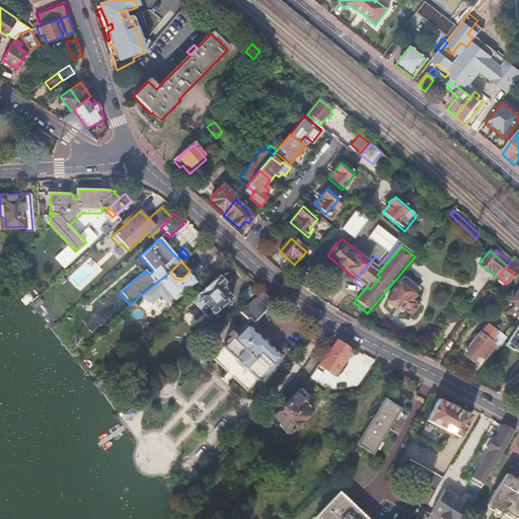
[(169,273),(157,282),(166,291),(174,300),(196,283),(188,274),(180,280),(175,279),(169,273)]
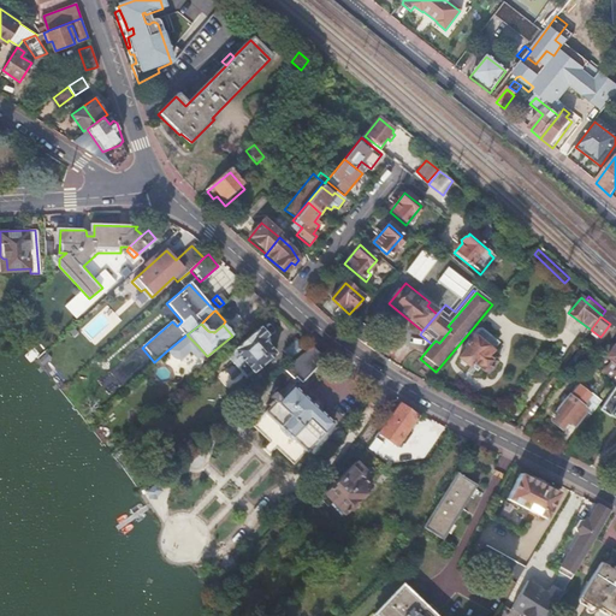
[(259,327),(232,349),(244,362),(238,368),(244,374),(250,369),(252,371),(273,351),(262,339),(266,336),(259,327)]
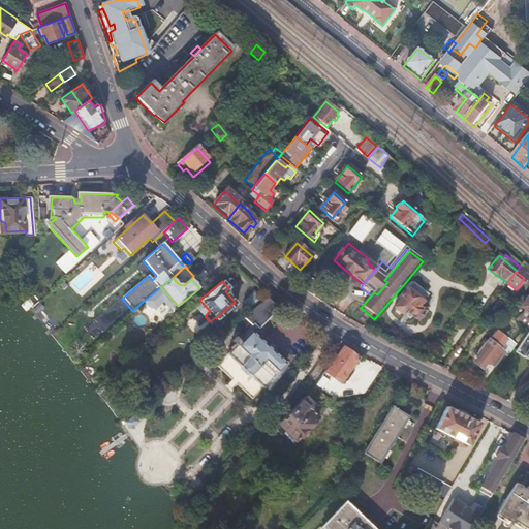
[(411,282),(406,288),(422,301),(427,294),(411,282)]
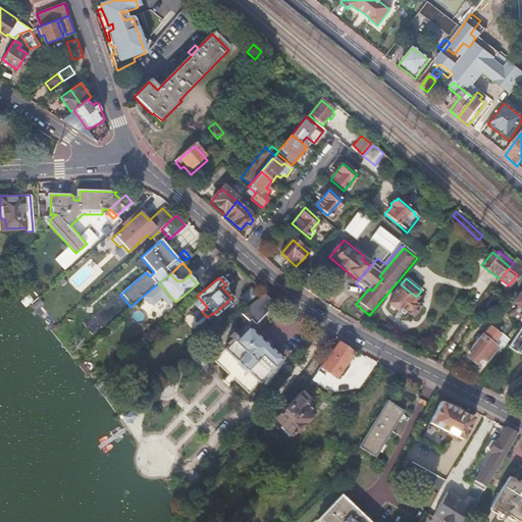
[(317,281),(309,293),(317,299),(325,288),(317,281)]
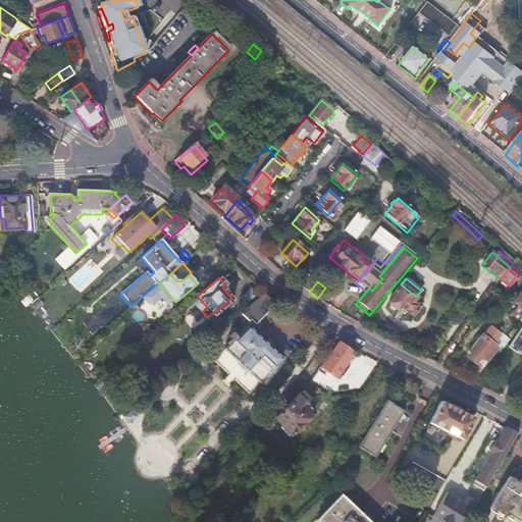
[(167,293),(158,283),(141,298),(146,304),(148,305),(149,305),(152,305),(154,304),(167,293)]
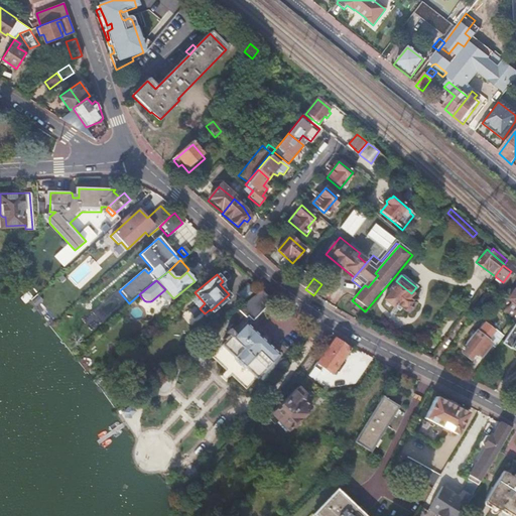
[(390,292),(384,300),(393,307),(396,303),(407,312),(418,298),(411,293),(396,281),(388,290),(390,292)]
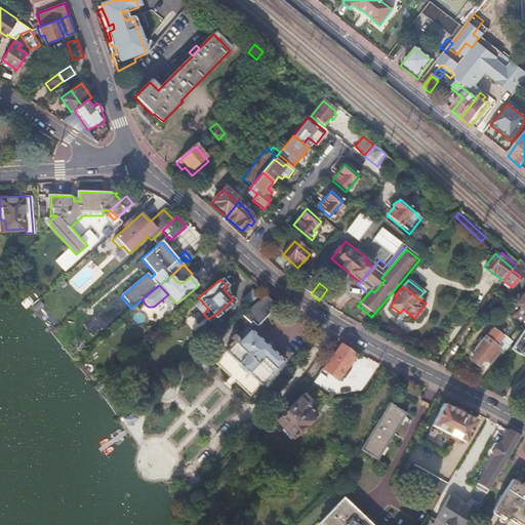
[(254,292),(245,300),(250,308),(260,299),(254,292)]
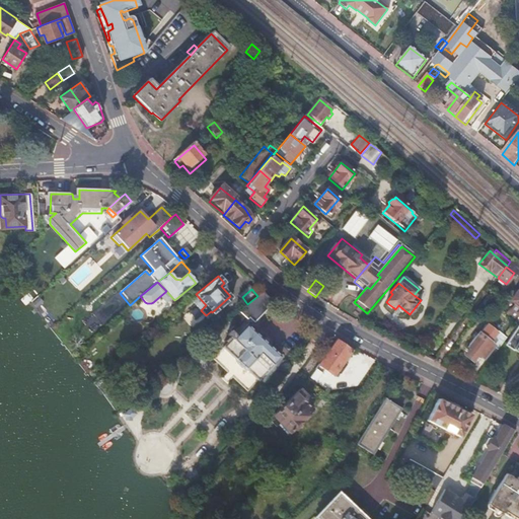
[(247,304),(230,319),(237,325),(246,317),(250,321),(253,320),(254,322),(276,305),(274,303),(278,300),(265,290),(257,296),(247,304)]
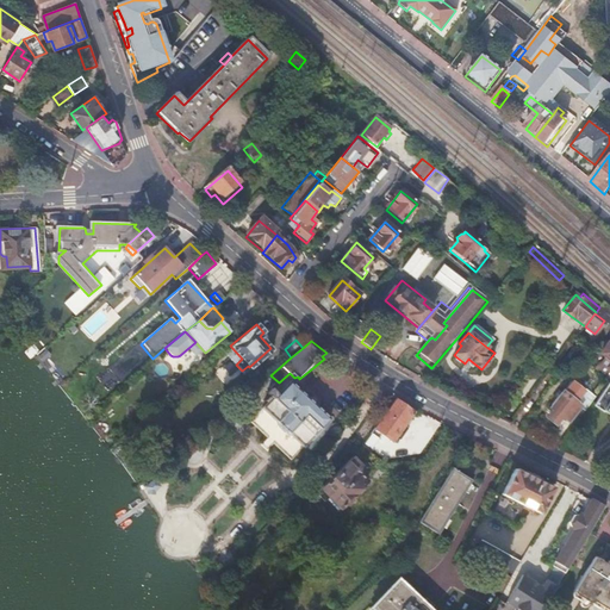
[(599,353),(605,359),(598,368),(609,377),(609,343),(608,342),(599,353)]
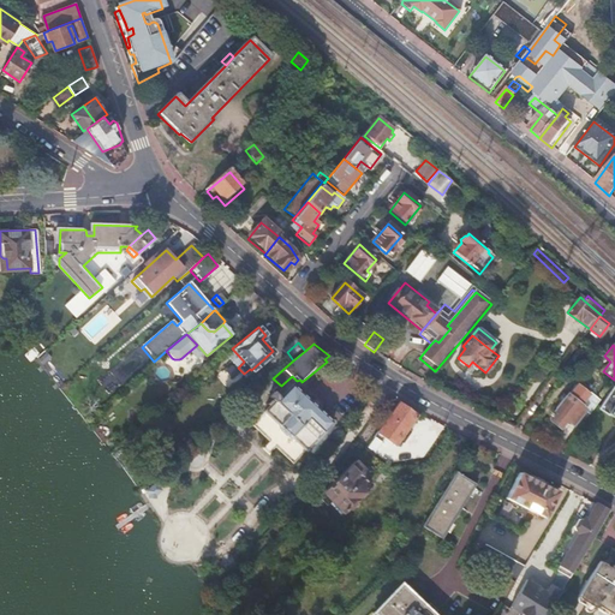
[(232,348),(227,354),(238,368),(244,362),(232,348)]
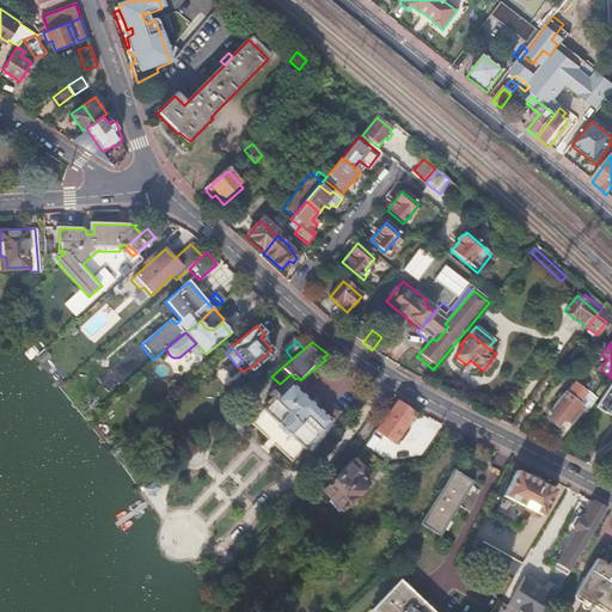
[(37,356),(42,362),(49,355),(44,350),(37,356)]
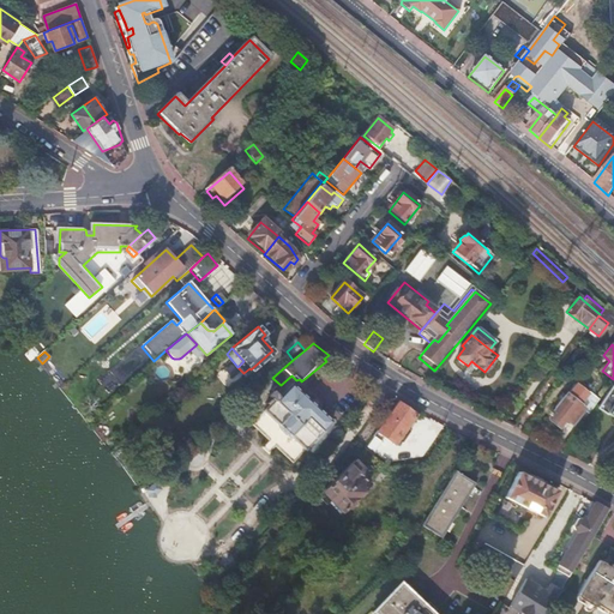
[(332,421),(292,383),(284,390),(282,389),(276,387),(268,397),(274,402),(264,411),(306,451),(324,432),(324,431),(332,421)]
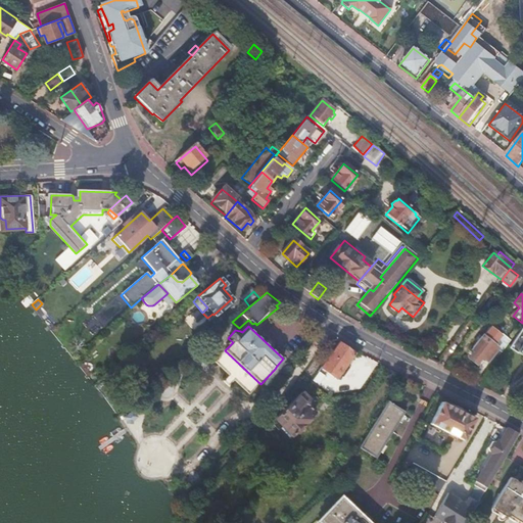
[(482,337),(474,348),(476,349),(475,351),(476,352),(471,359),(478,365),(484,358),(488,362),(497,350),(502,353),(512,341),(504,335),(502,337),(491,330),(484,339),(482,337)]
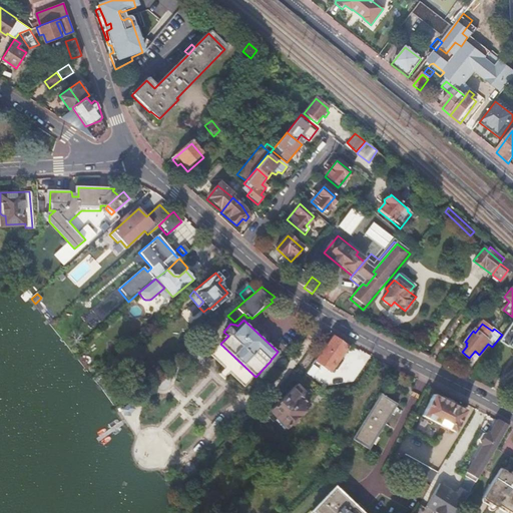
[(512,324),(501,343),(512,351),(512,324)]
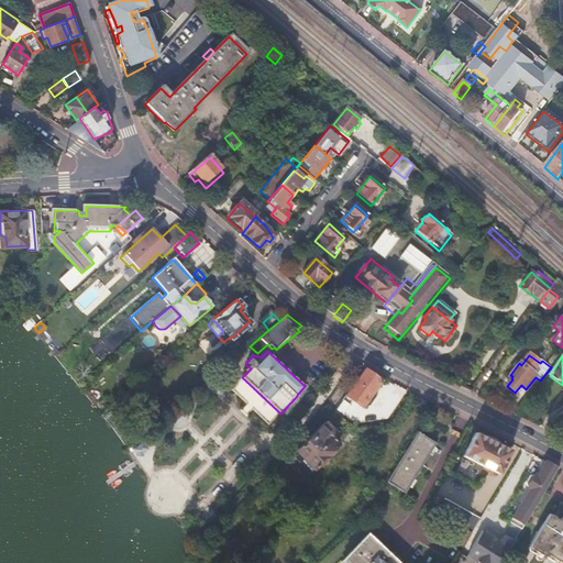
[(364,371),(342,399),(345,403),(346,401),(360,411),(383,381),(364,371)]
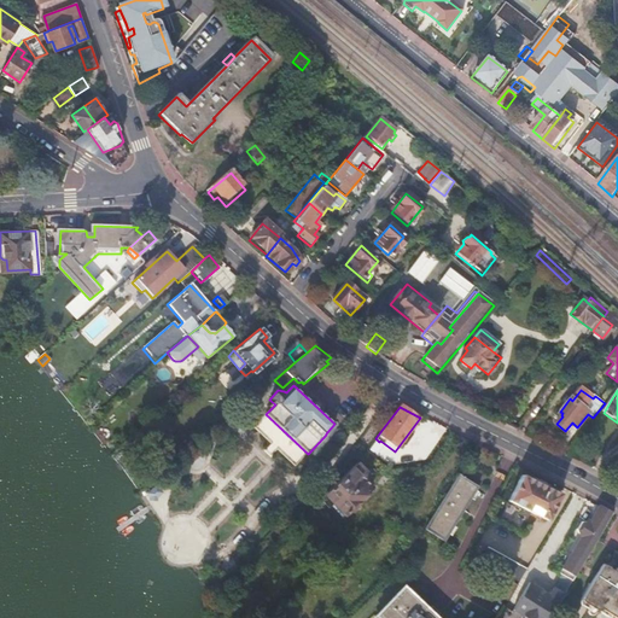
[(238,413),(199,452),(203,455),(207,459),(245,419),(238,413)]
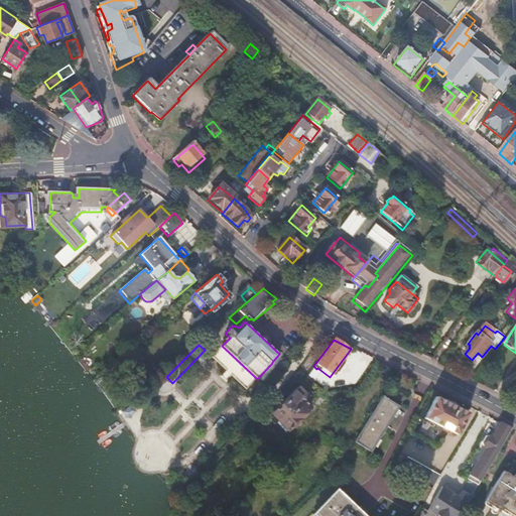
[(304,394),(297,387),(270,413),(268,415),(284,432),(309,409),(309,407),(303,400),(305,398),(305,396),(304,394)]
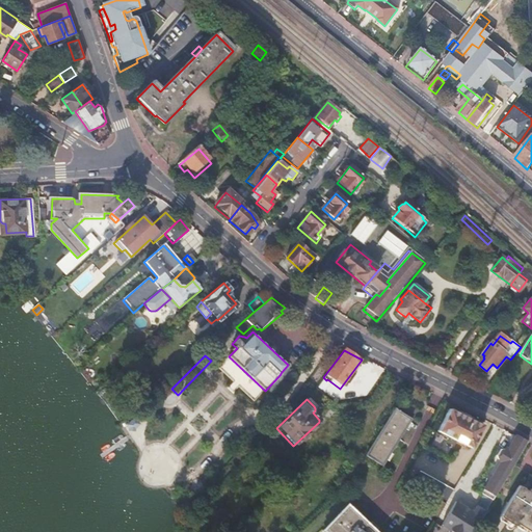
[(134,418),(128,423),(130,426),(129,429),(133,430),(134,426),(144,417),(140,413),(143,409),(141,407),(132,416),(134,418)]
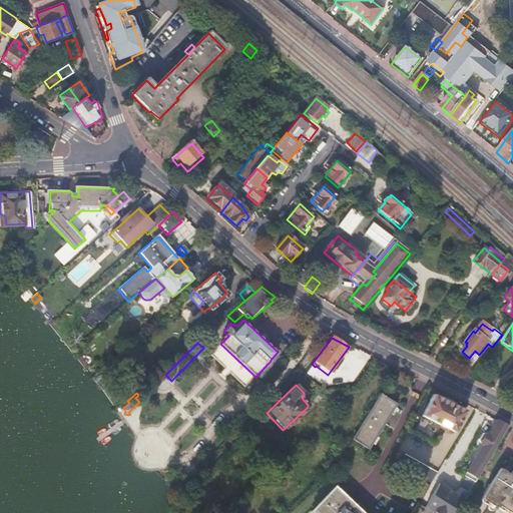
[(467,410),(435,394),(424,415),(456,432),(467,410)]
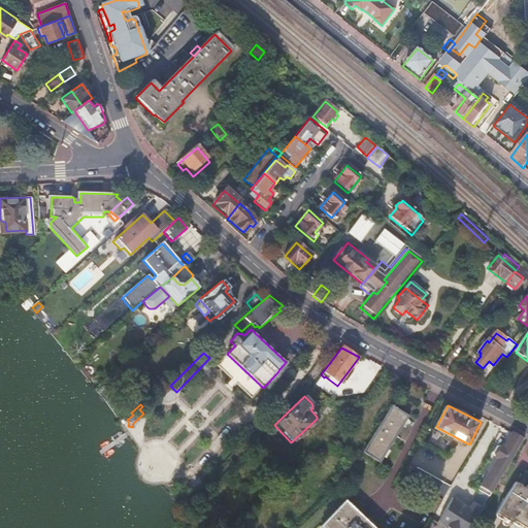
[(393,406),(364,453),(381,463),(409,417),(393,406)]
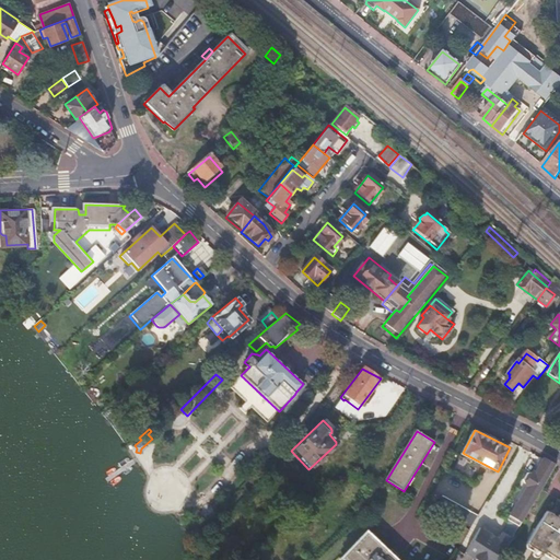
[(527,486),(508,518),(506,520),(508,521),(518,526),(520,525),(541,489),(556,465),(544,458),(535,473),(533,471),(532,473),(532,471),(527,473),(523,479),(524,483),(525,483),(524,485),(527,486)]
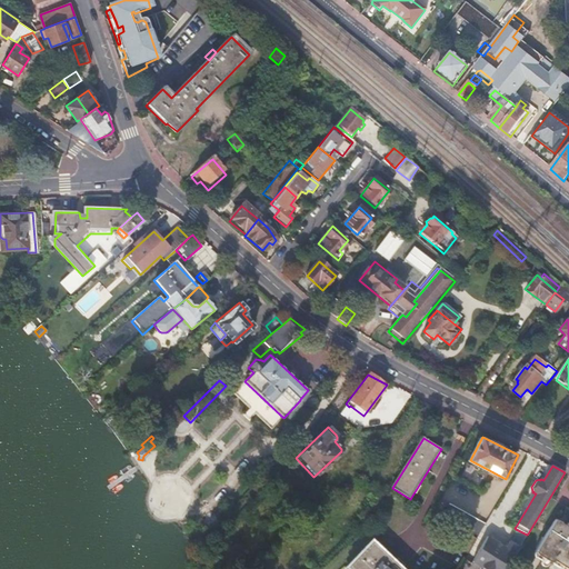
[(451,505),(445,516),(479,536),(487,523),(451,505)]
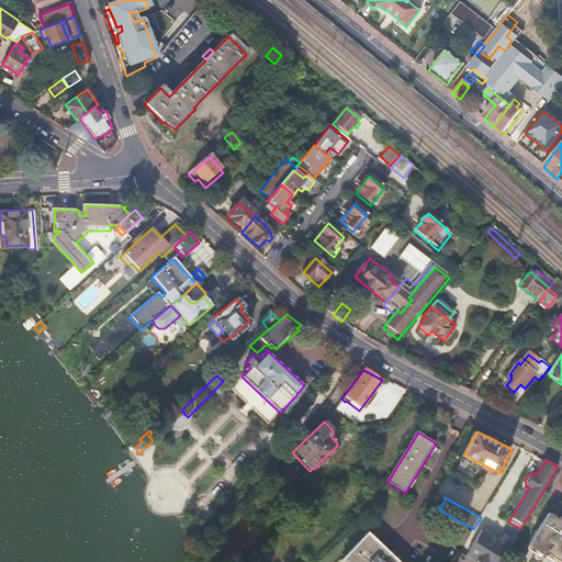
[(427,506),(419,521),(435,529),(442,515),(427,506)]
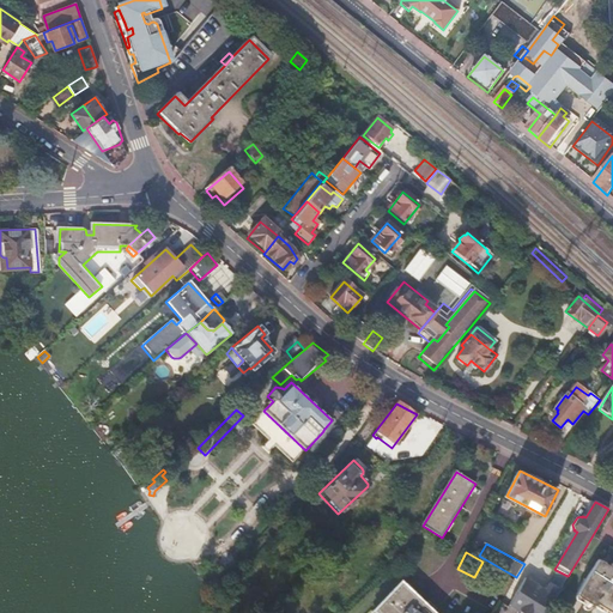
[(600,559),(577,595),(596,607),(599,604),(612,612),(612,564),(611,564),(611,565),(600,559)]
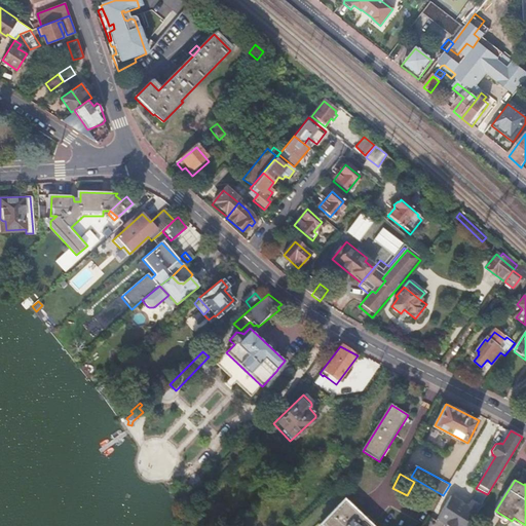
[(421,486),(414,499),(434,511),(442,497),(421,486)]
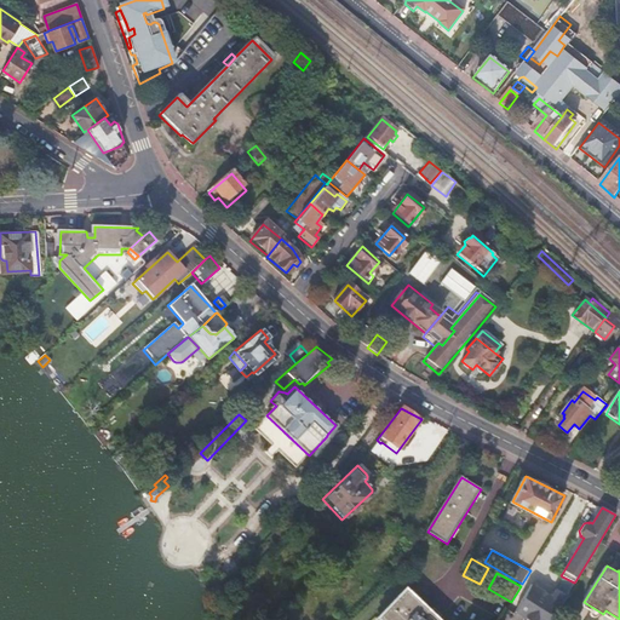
[(550,619),(567,595),(557,589),(552,597),(546,593),(545,596),(540,592),(541,590),(532,584),(516,612),(524,618),(527,619),(526,619),(550,619)]
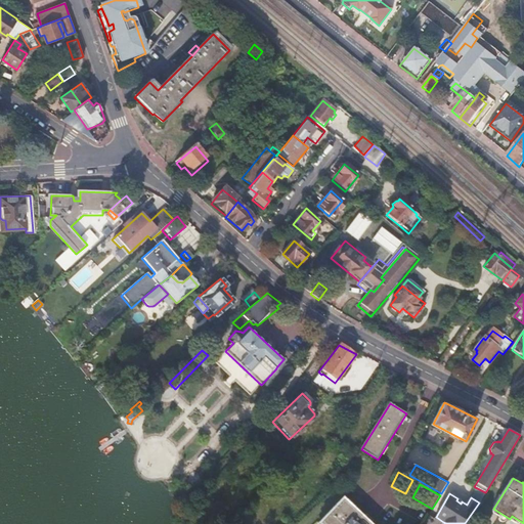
[(372,523),(344,496),(319,520),(323,523),(372,523)]
